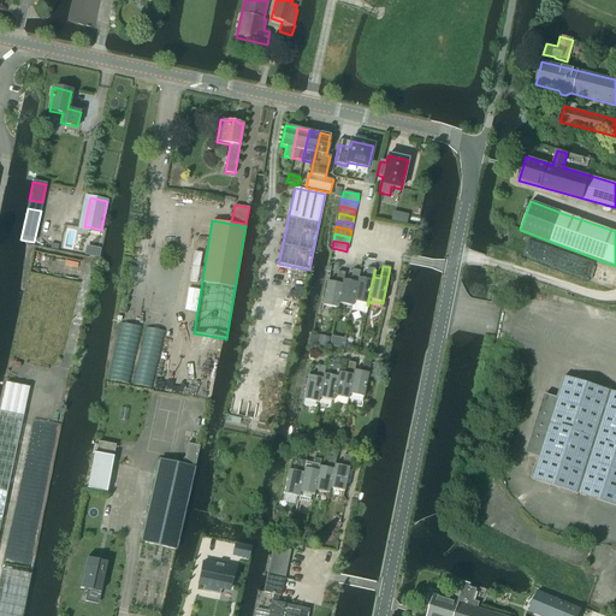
[(360,272),(353,307),(354,302),(367,304),(374,270),(368,268),(366,280),(359,279),(360,272)]
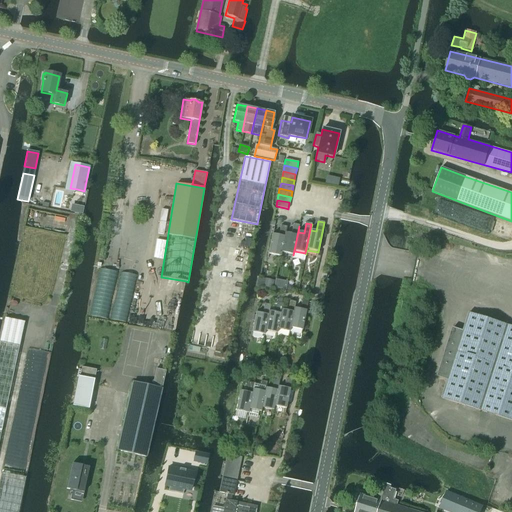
[(286,227),(280,257),(281,257),(281,253),(293,255),(299,226),(293,225),(291,234),(286,233),(287,227),(286,227)]
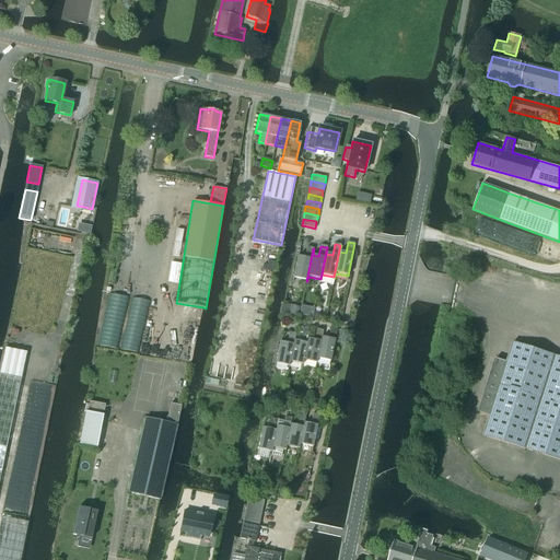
[(293,278),(306,281),(313,248),(307,247),(305,258),(298,256),(293,278)]
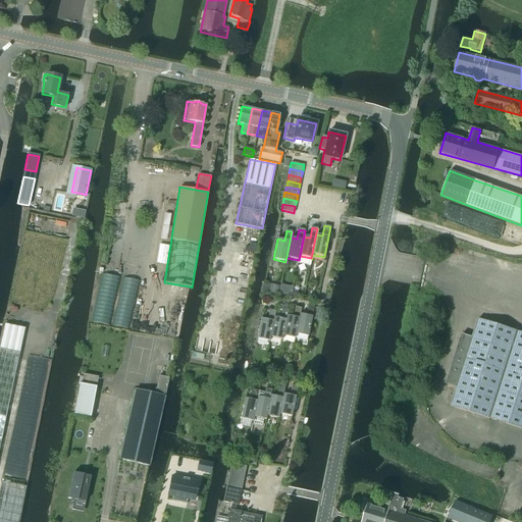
[(99,269),(92,313),(181,328),(189,288),(108,274),(108,270),(99,269)]
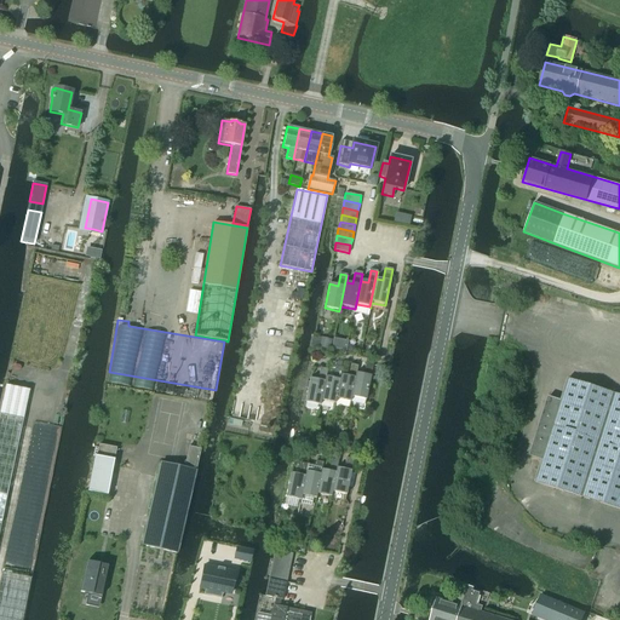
[(329,351),(332,340),(322,338),(320,349),(329,351)]
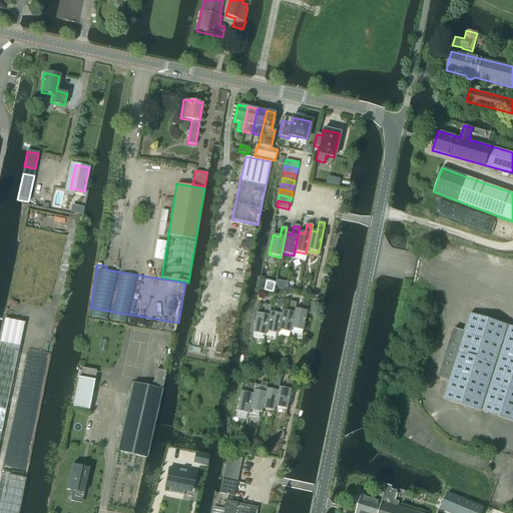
[(296,303),(291,329),(303,332),(309,302),(303,301),(301,310),(295,309),(296,303)]
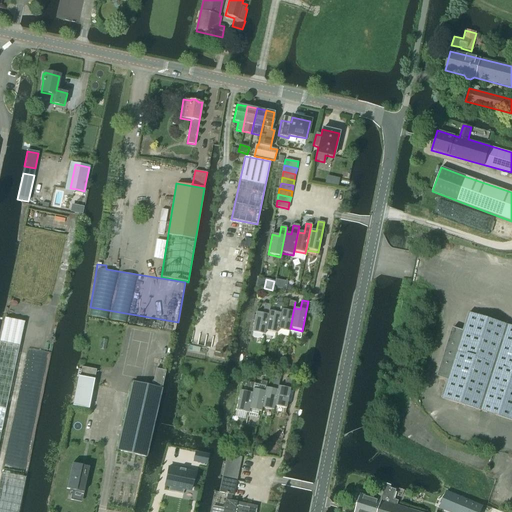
[(283,304),(278,330),(289,332),(290,328),(295,302),(290,301),(288,311),(282,310),(283,304)]
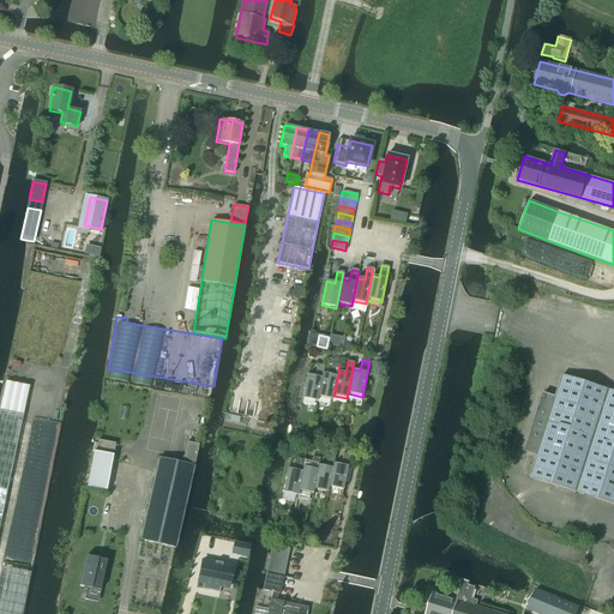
[(324,367),(318,397),(332,401),(333,396),(339,365),(332,363),(330,375),(323,374),(325,367),(324,367)]
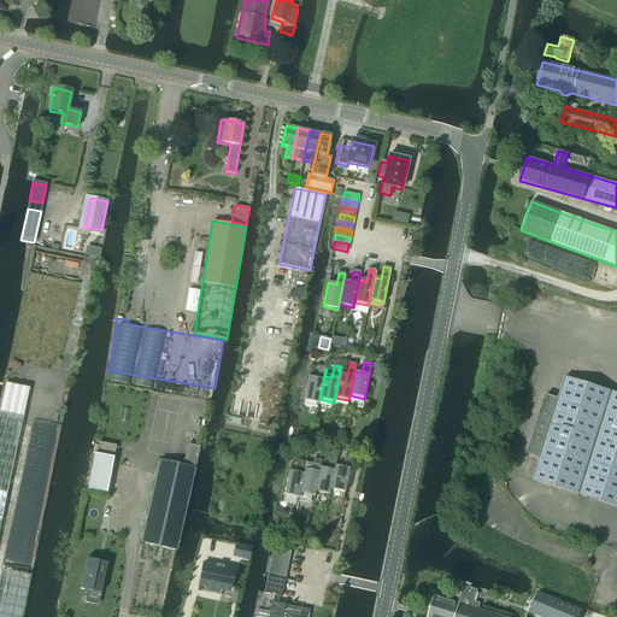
[(318,404),(319,399),(325,369),(318,368),(316,378),(309,377),(304,401),(318,404)]
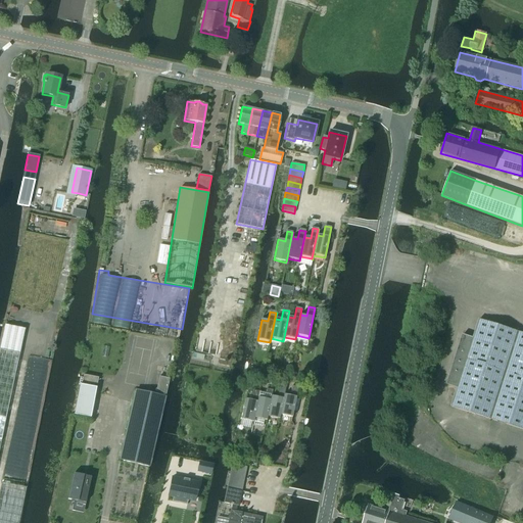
[(452,408),(507,425),(522,430),(522,333),(507,328),(479,320),(473,339),(463,335),(447,385),(458,388),(452,408)]
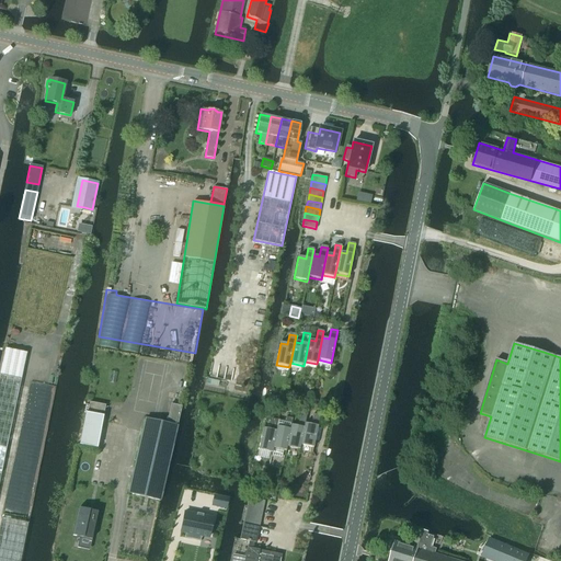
[(26,354),(6,350),(0,373),(0,375),(21,379),(26,354)]
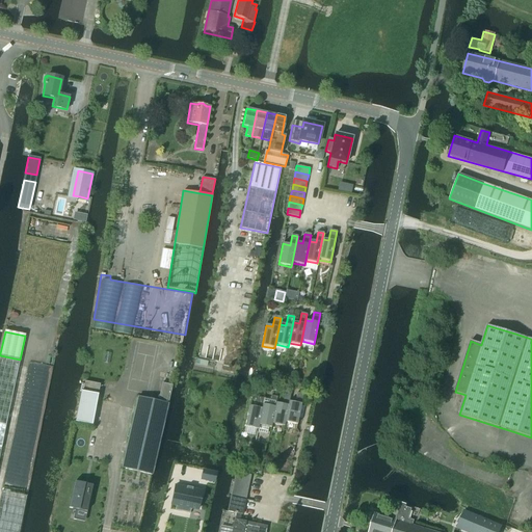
[(0,355),(0,455),(20,360),(0,355)]
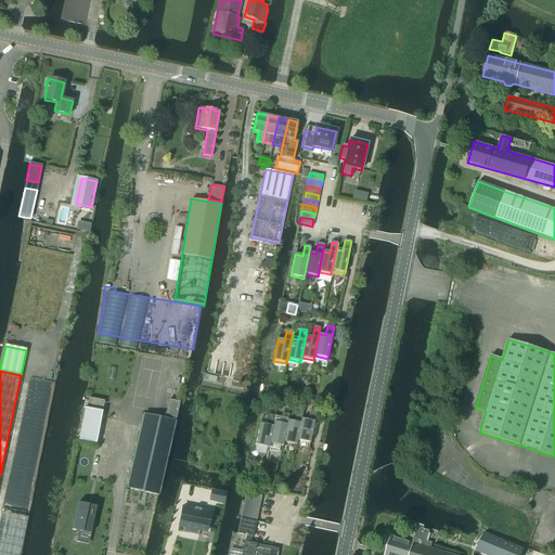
[(89,399),(88,409),(103,411),(105,401),(89,399)]
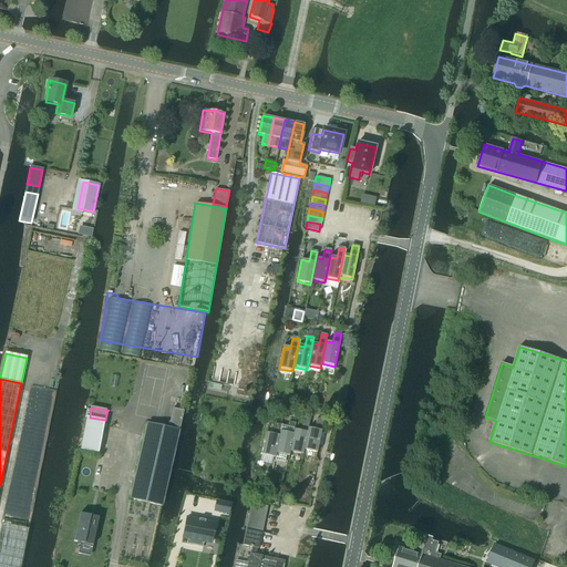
[(130,498),(160,505),(163,506),(184,411),(173,409),(168,428),(146,423),(130,498)]
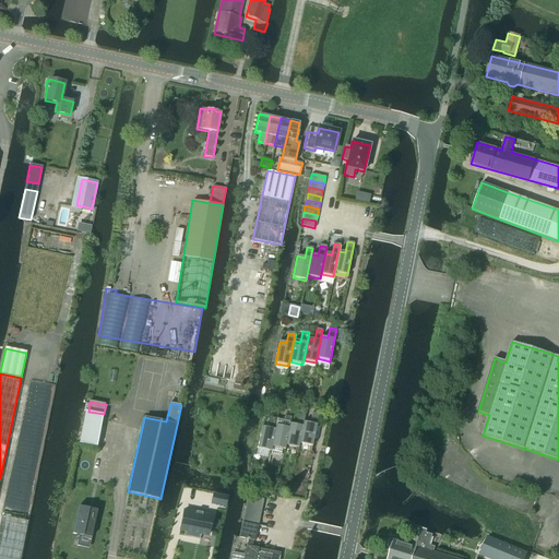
[(79,443),(96,447),(103,415),(85,411),(79,443)]
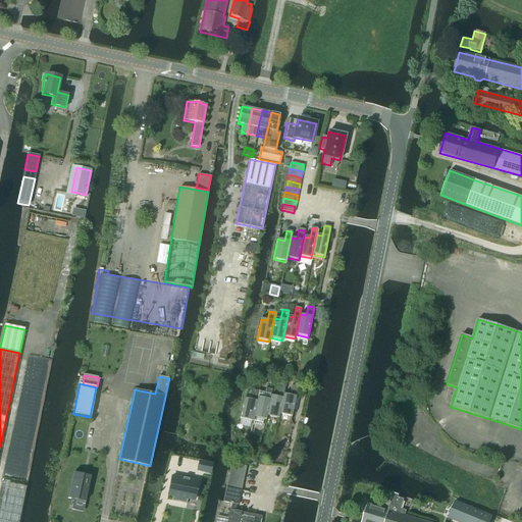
[(284,387),(278,419),(279,415),(292,417),(298,386),(292,385),(290,396),(283,395),(284,387)]
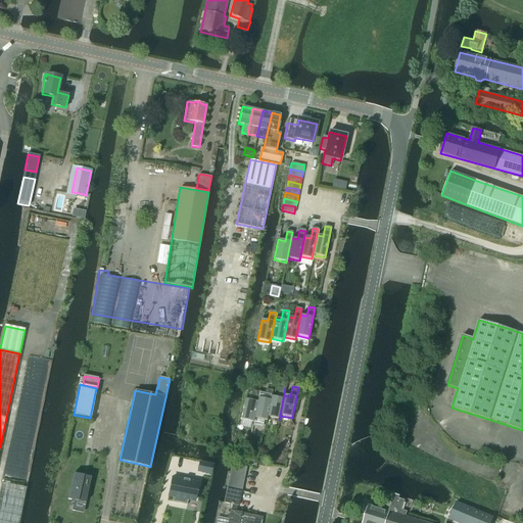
[(273,390),(267,421),(268,417),(279,420),(285,388),(280,387),(278,397),(272,396),(273,390)]
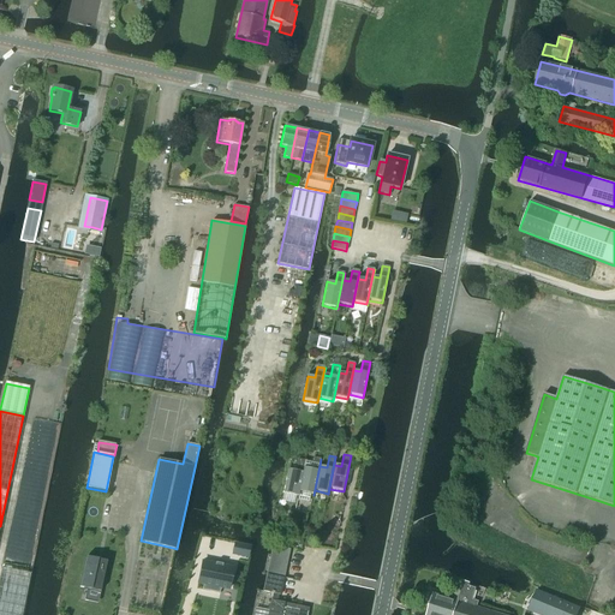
[(305,461),(298,497),(297,501),(310,503),(311,494),(314,495),(321,459),(314,458),(314,463),(305,461)]
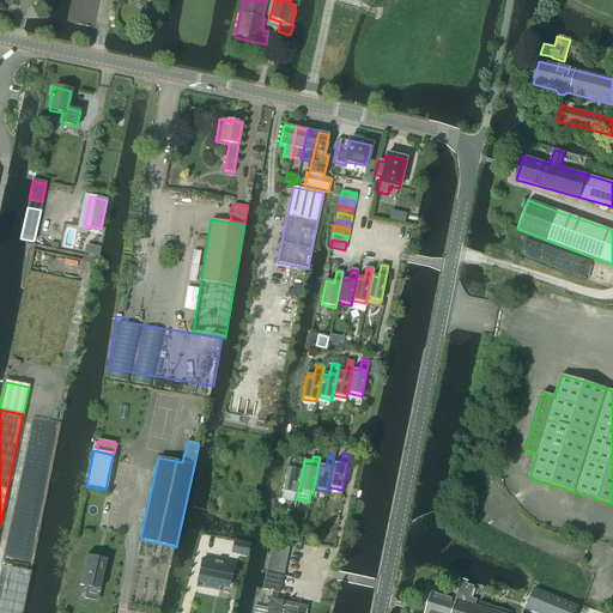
[(283,492),(297,496),(304,460),(297,459),(295,469),(287,468),(283,492)]
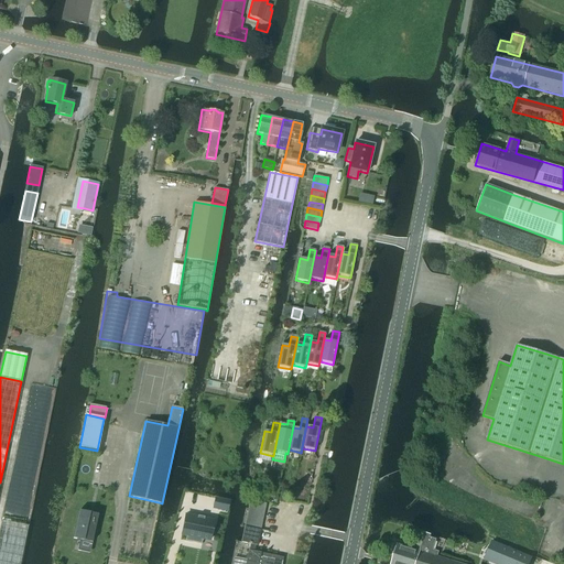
[(214,509),(227,511),(229,501),(216,499),(214,509)]
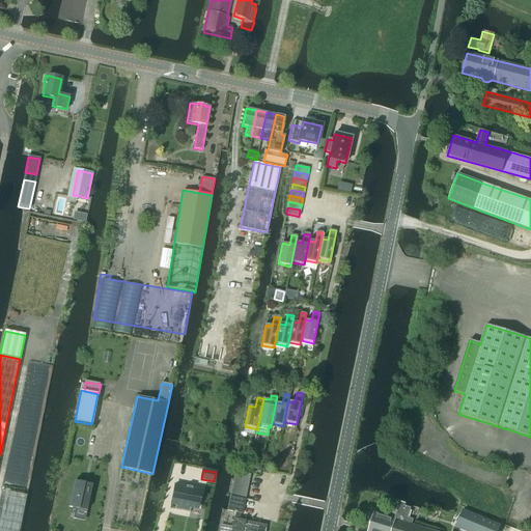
[(235,472),(234,478),(249,481),(250,475),(235,472)]
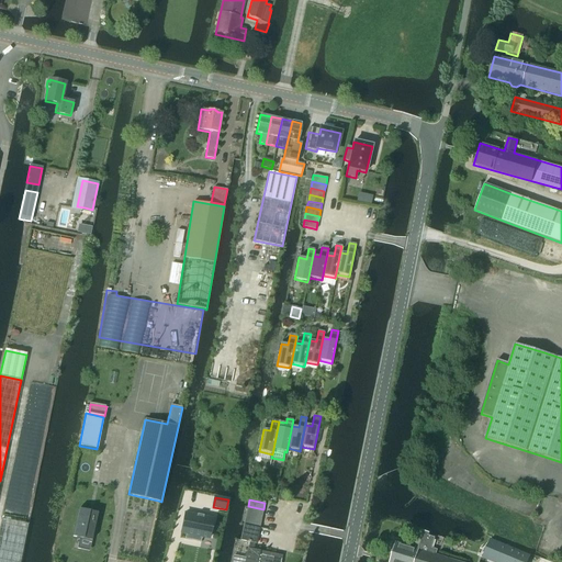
[(248,506),(246,513),(262,516),(263,509),(248,506)]
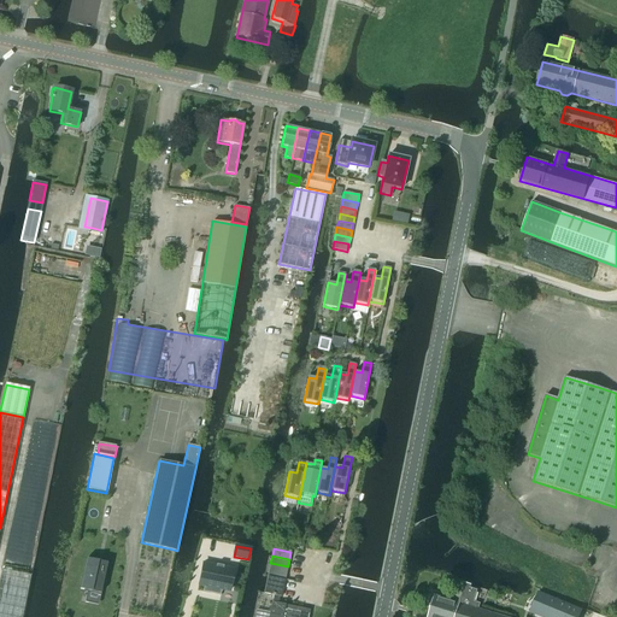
[(87,559),(80,589),(100,594),(107,564),(87,559)]
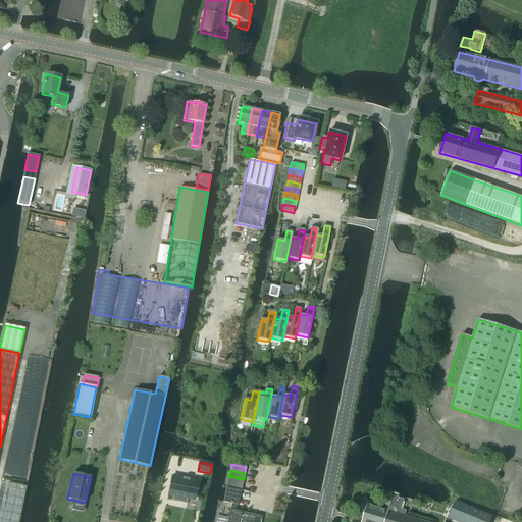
[(228,476),(227,482),(243,485),(244,479),(228,476)]
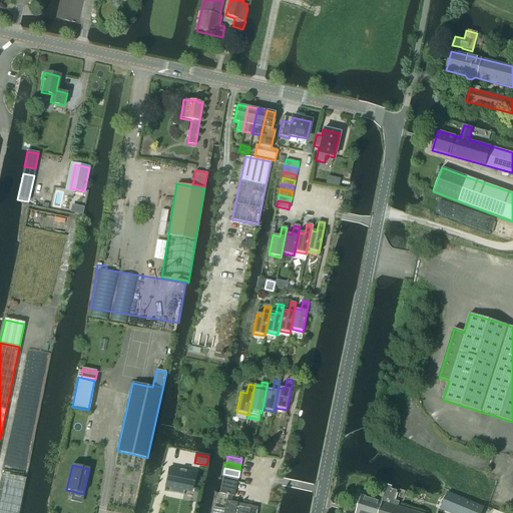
[(168,487),(169,487),(184,490),(190,492),(194,474),(185,472),(185,471),(184,472),(180,471),(180,470),(179,470),(179,471),(172,470),(168,487)]
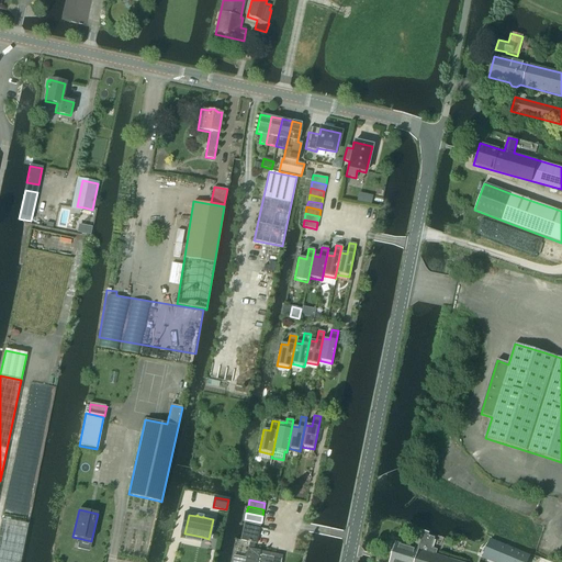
[(2,519),(0,526),(0,561),(20,561),(29,525),(2,519)]
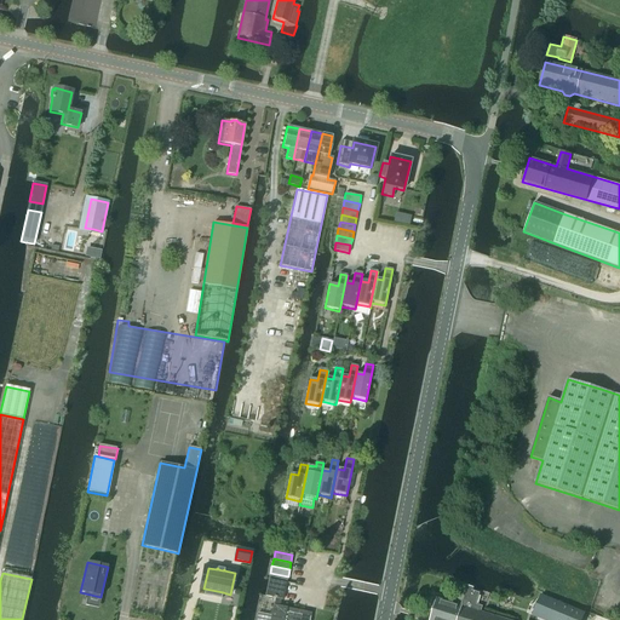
[(270,573),(269,580),(285,583),(286,584),(288,577),(270,573)]
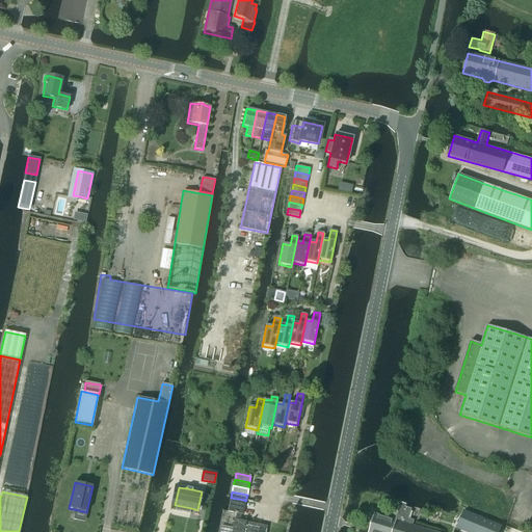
[(235,513),(232,528),(221,526),(219,531),(266,531),(267,527),(240,521),(244,500),(231,498),(228,512),(235,513)]
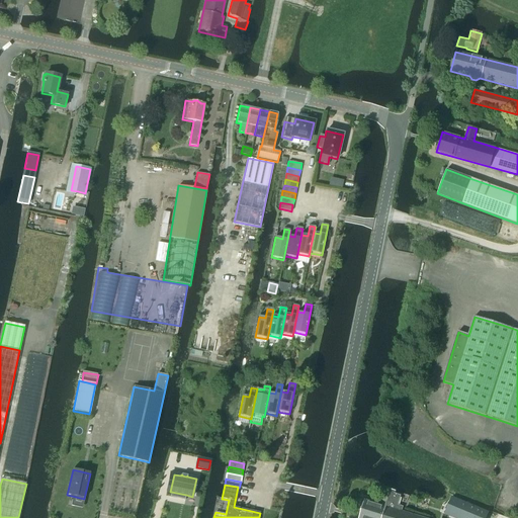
[(396,492),(386,490),(381,506),(365,501),(360,517),(422,517),(396,510),(401,496),(395,495),(396,492)]
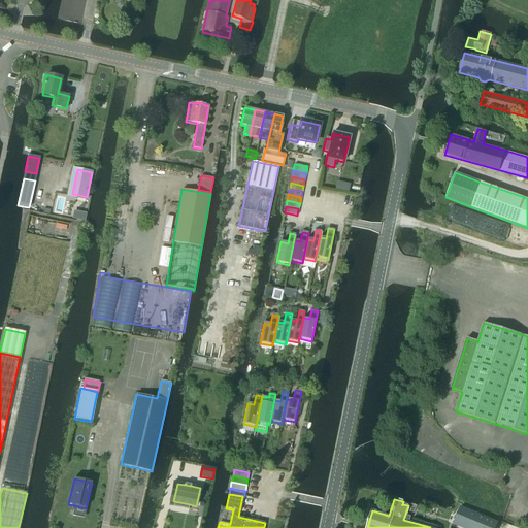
[(461,507),(454,525),(461,527),(495,527),(498,523),(461,507)]
